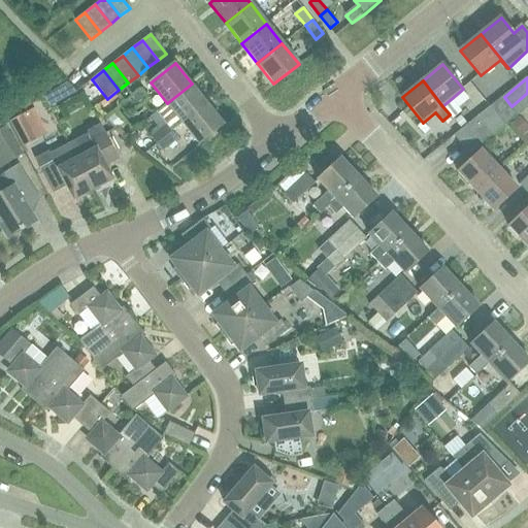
[(167,103),(183,123),(207,103),(192,84),(167,103)]
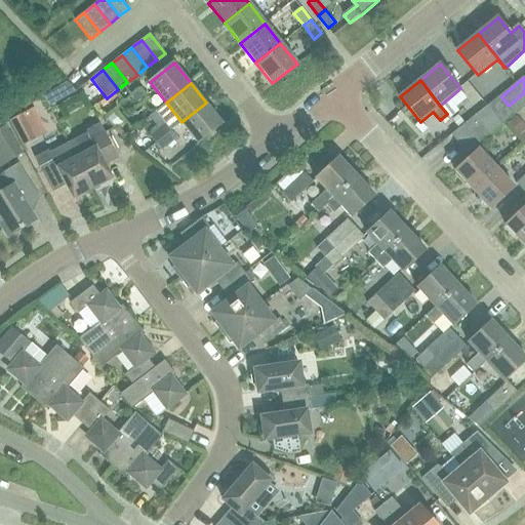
[(130,110),(146,96),(140,89),(124,103),(130,110)]
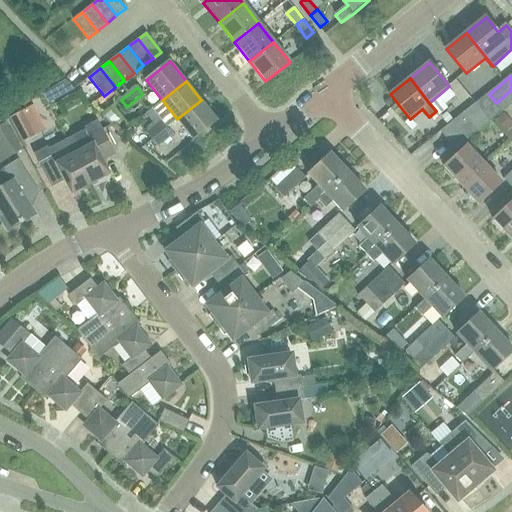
[(52,89),(42,94),(43,94),(48,104),(58,99),(52,89)]
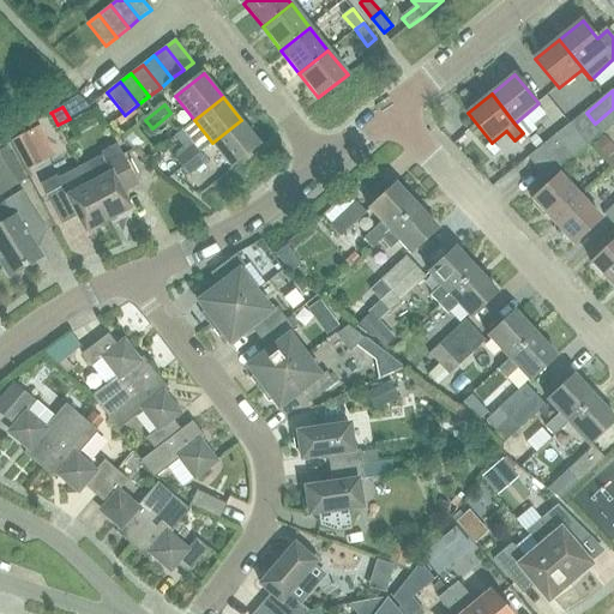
[(587,113),(571,124),(589,146),(613,126),(613,108),(595,124),(587,113)]
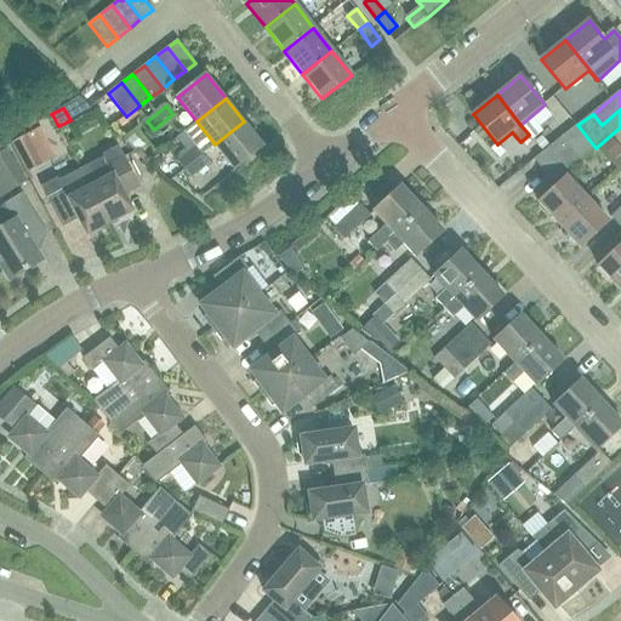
[(244,121),(215,144),(234,169),(263,146),(244,121)]
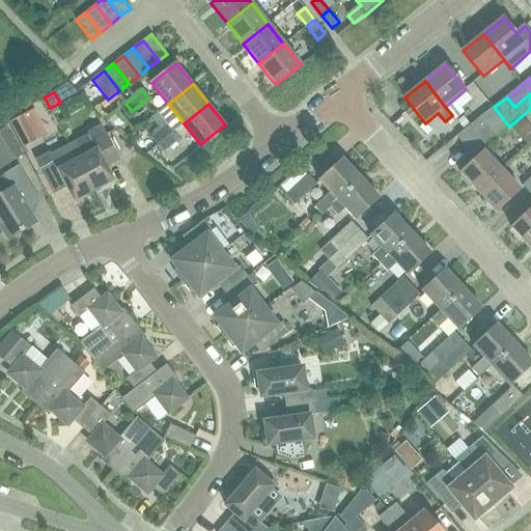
[(497,137),(509,127),(494,107),(481,117),(488,128),(497,137)]
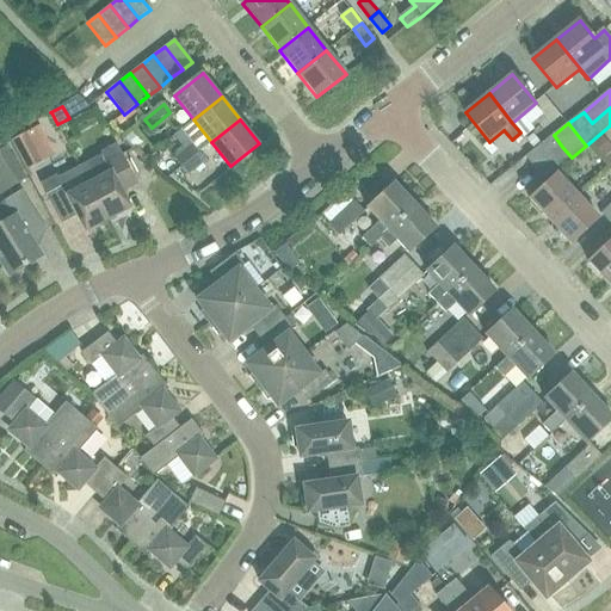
[(26,133),(11,141),(28,171),(42,162),(26,133)]
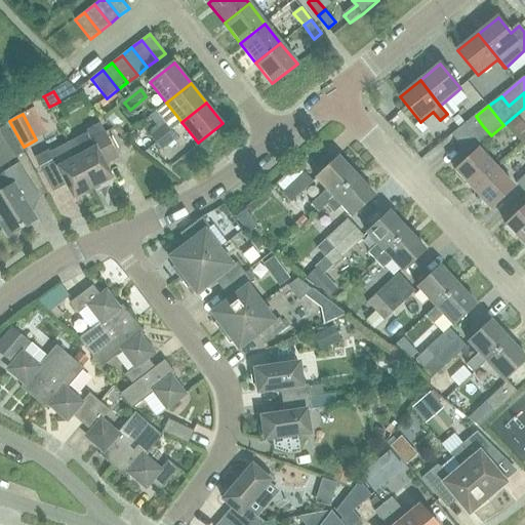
[(457,115),(452,120),(459,128),(465,123),(457,115)]
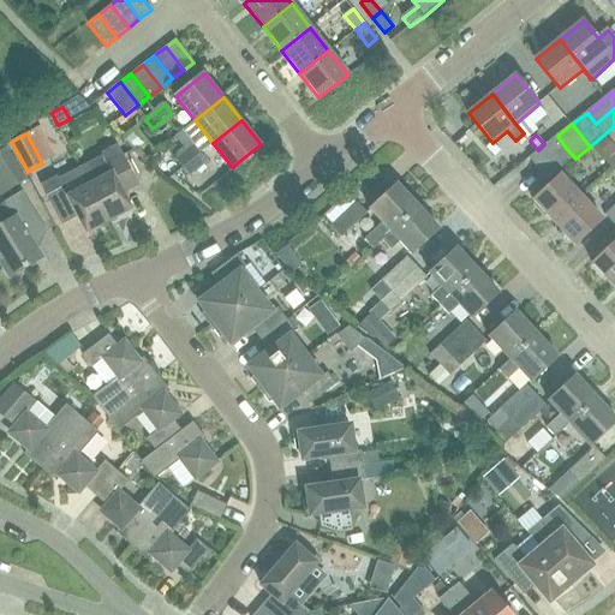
[(539,169),(566,148),(557,136),(530,159),(539,169)]
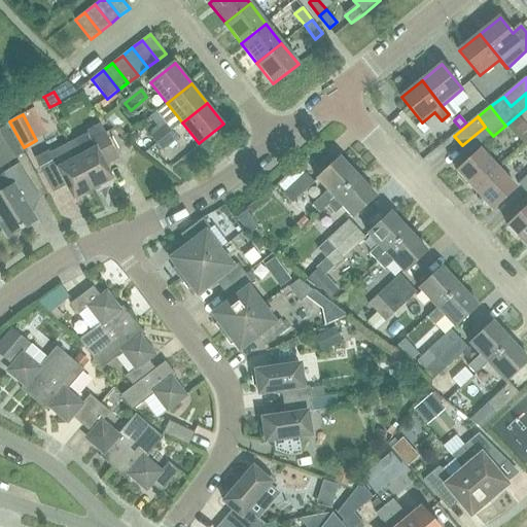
[(526,126),(520,116),(510,125),(520,138),(526,132),(526,126)]
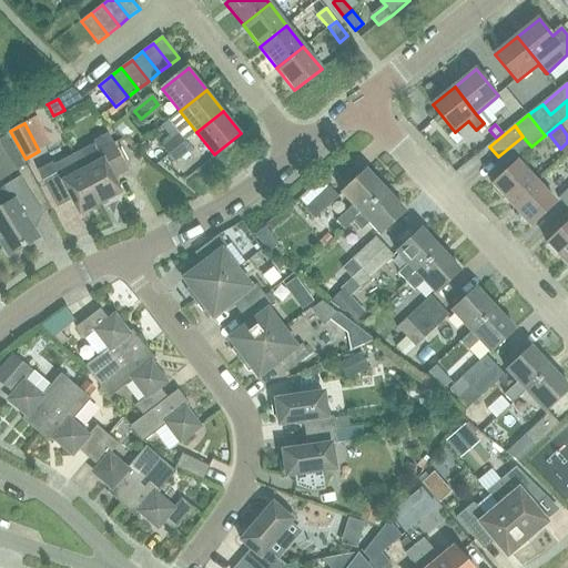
[(170,154),(186,141),(180,133),(163,148),(170,154)]
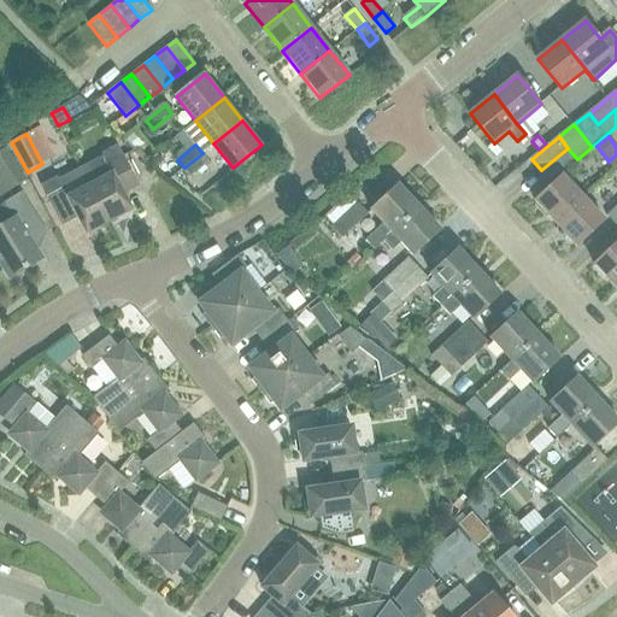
[(139,186),(123,157),(117,146),(101,154),(103,157),(81,169),(109,223),(133,211),(123,194),(139,186)]
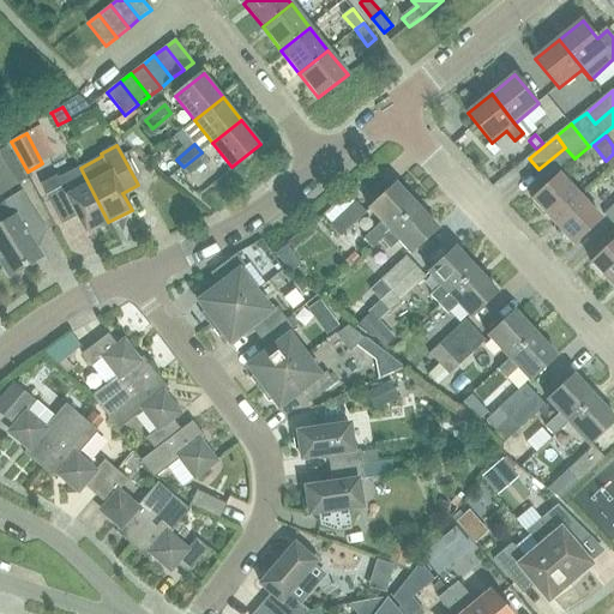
[(6,146),(0,150),(0,196),(26,179),(6,146)]
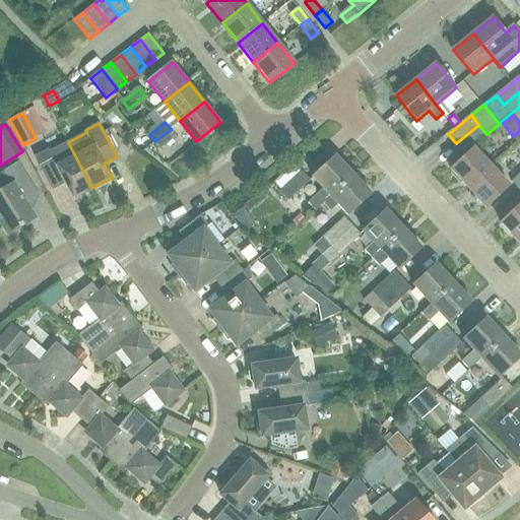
[(486,134),(478,125),(456,143),(463,152),(486,134)]
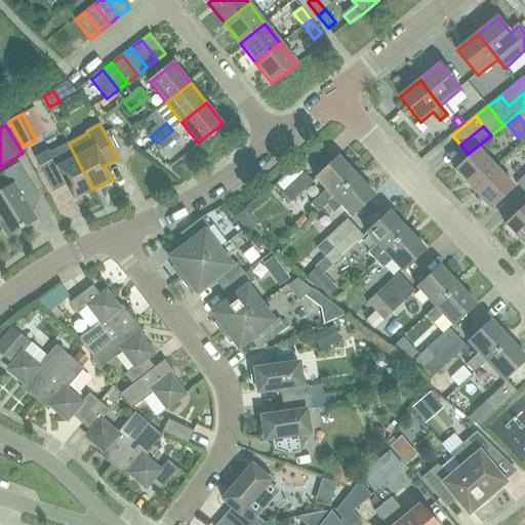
[(172,130),(157,143),(162,150),(177,136),(172,130)]
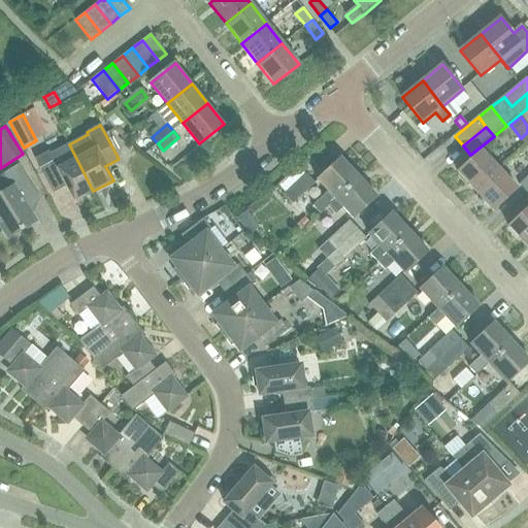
[(93,191),(69,144),(51,154),(48,152),(35,159),(54,194),(66,187),(73,201),(93,191)]
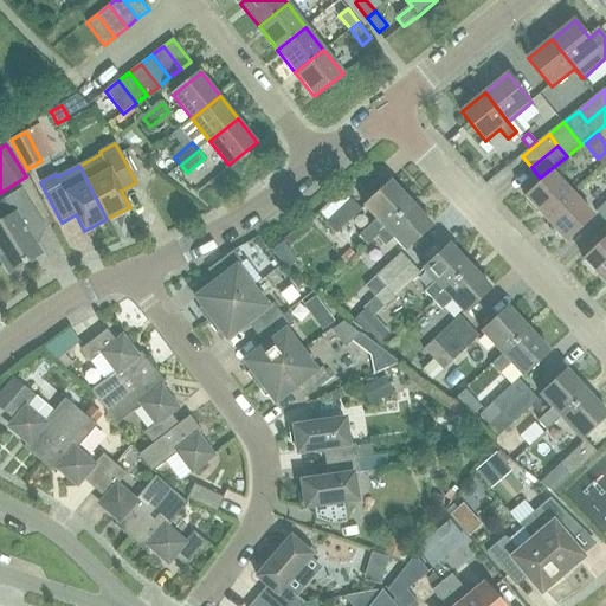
[(527,198),(547,220),(574,195),(554,173),(527,198)]
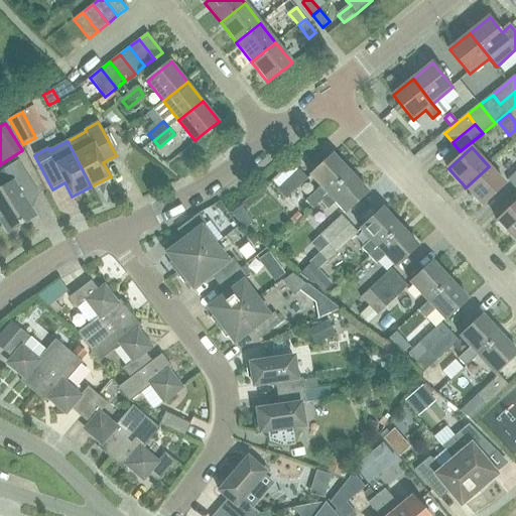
[(320,202),(328,195),(351,173),(333,155),(309,176),(320,187),(305,201),(312,209),(320,202)]
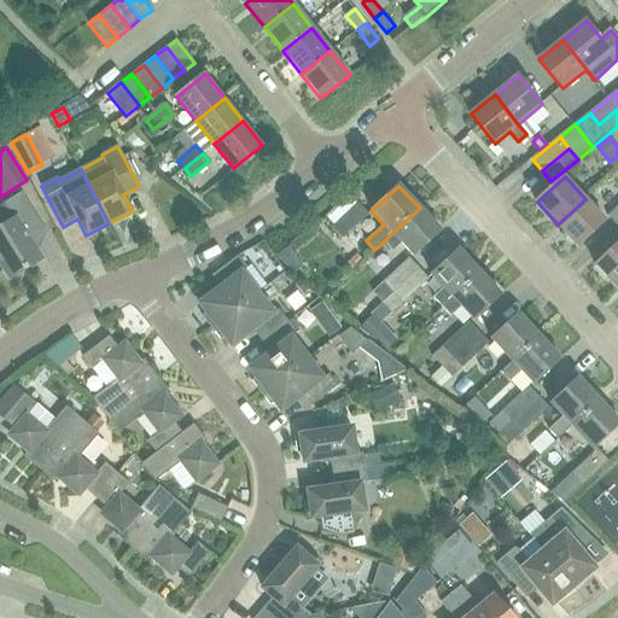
[(0,262),(10,279),(41,260),(30,244),(47,233),(22,193),(4,204),(5,204),(1,208),(0,208),(0,262)]
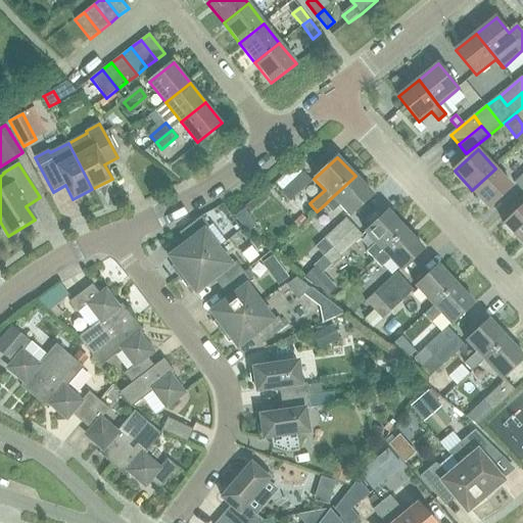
[(294,163),(274,183),(282,191),(303,172),(294,163)]
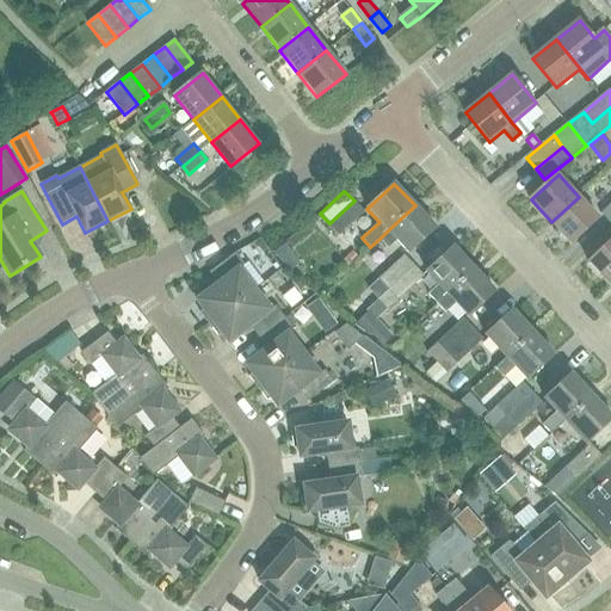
[(579,197),(551,222),(572,244),(599,218),(579,197)]
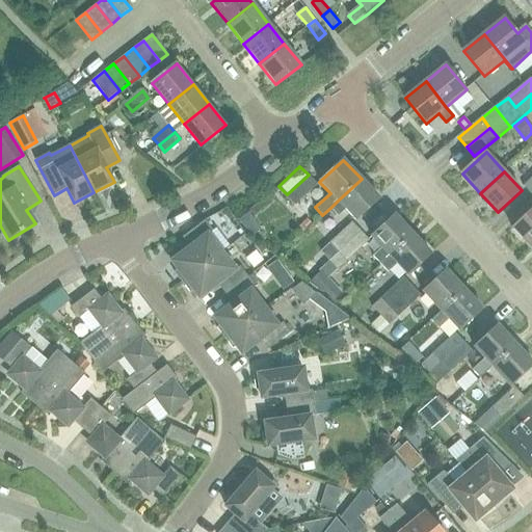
[(294,205),(317,184),(309,175),(287,194),(286,195),(294,205)]
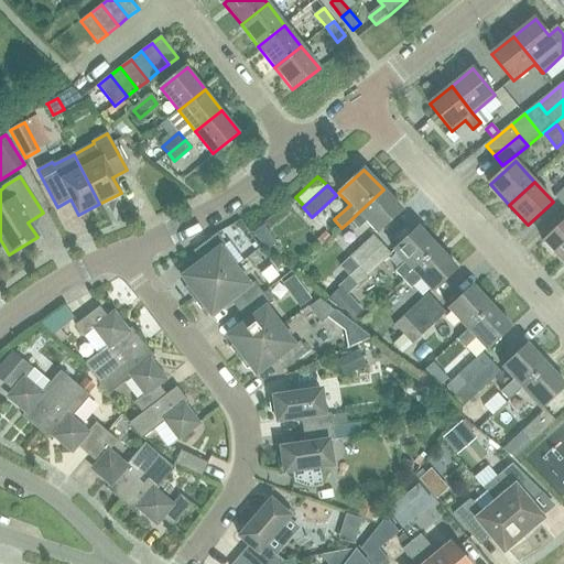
[(358,213),(350,220),(358,229),(366,221),(377,234),(402,210),(383,190),(358,213)]
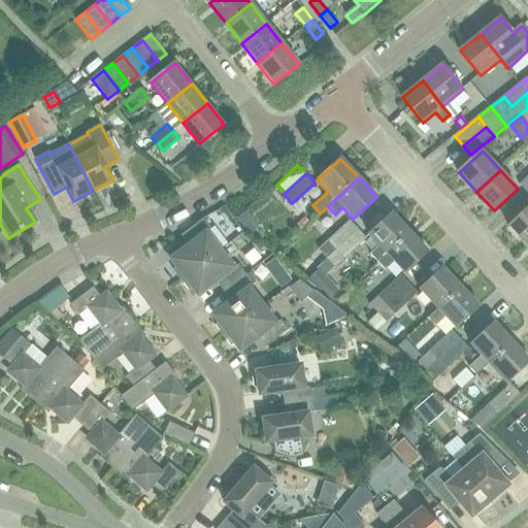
[(527,208),(508,227),(526,246),(527,243),(527,208)]
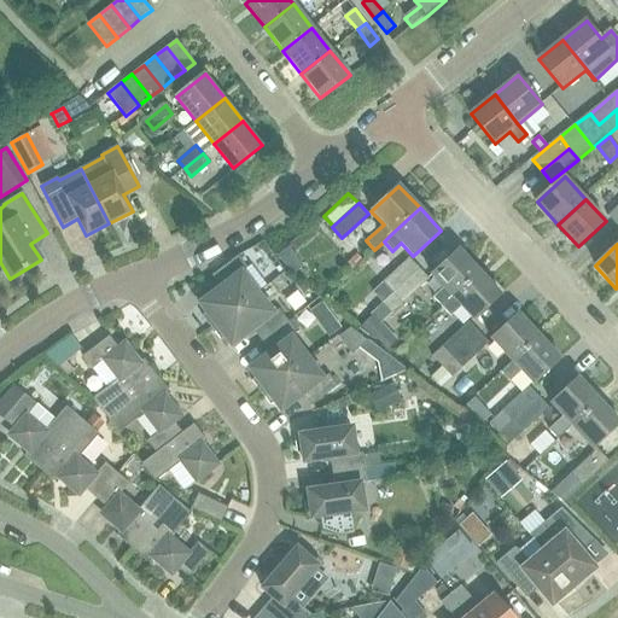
[(290,248),(279,256),(284,262),(295,255),(290,248)]
